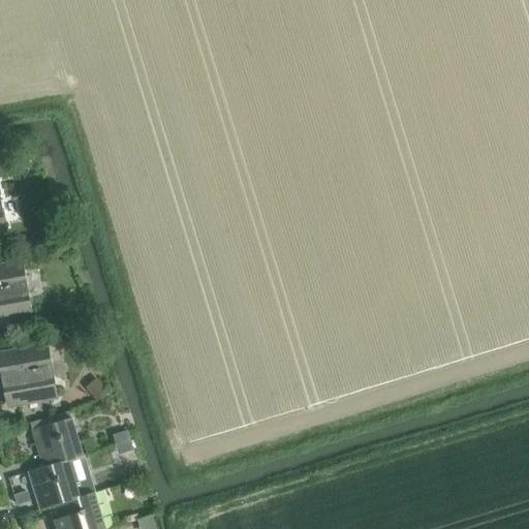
[(0,317),(31,312),(23,266),(0,270),(0,317)]
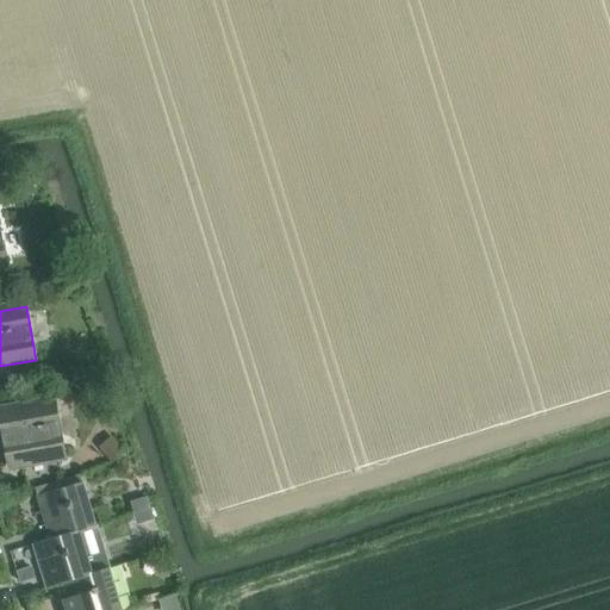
[(0,414),(10,466),(66,455),(55,402),(0,412),(0,414)]
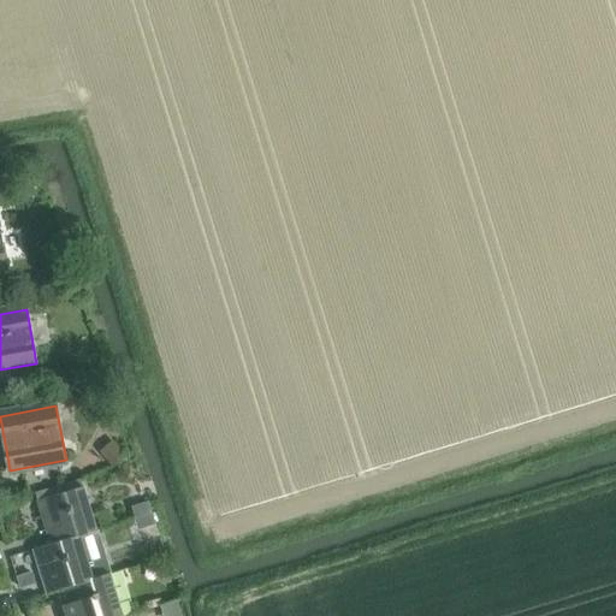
[(113,442),(101,451),(114,467),(126,457),(113,442)]
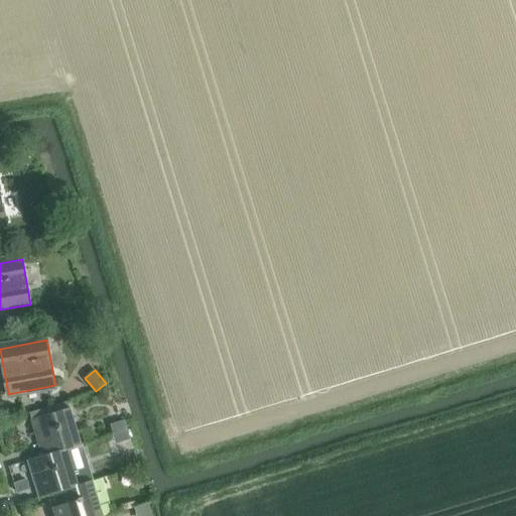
[(32,420),(43,456),(43,457),(69,448),(69,449),(83,444),(72,408),(32,420)]
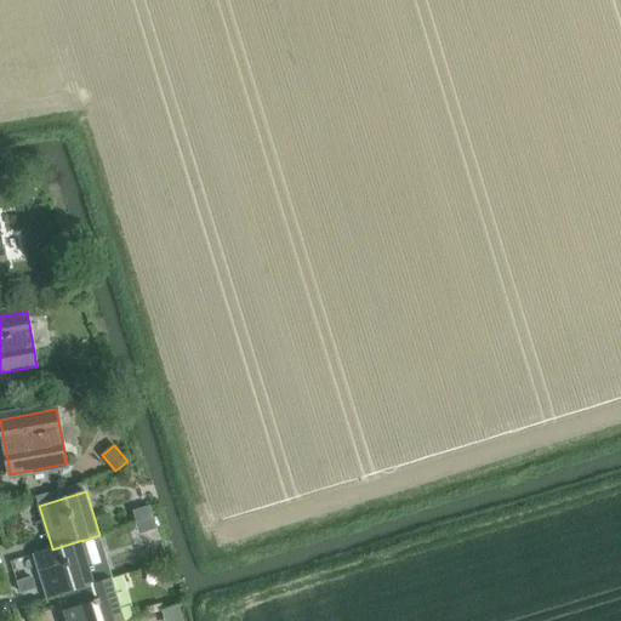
[(47,599),(66,593),(113,579),(113,577),(95,584),(83,541),(83,540),(52,550),(52,548),(34,554),(47,599)]
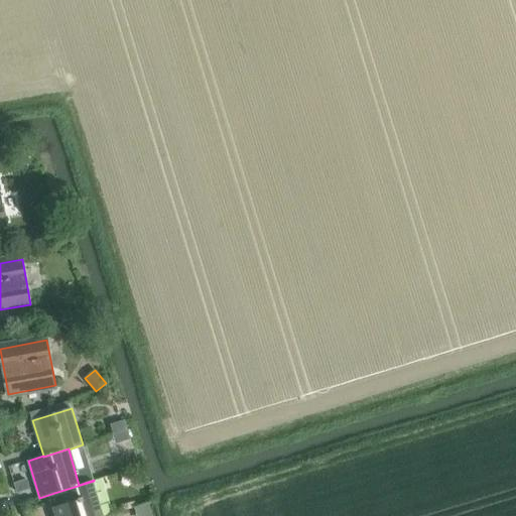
[(139,472),(131,475),(134,485),(142,482),(139,472)]
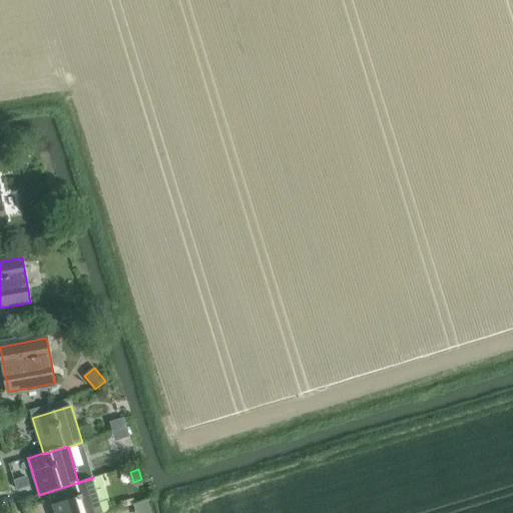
[(60,512),(103,512),(93,478),(54,490),(60,512)]
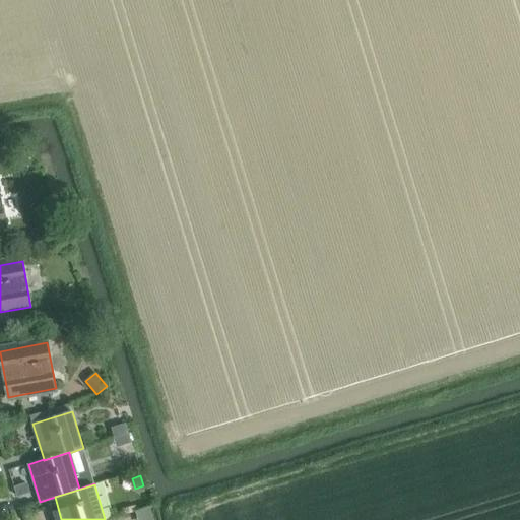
[(135,506),(122,510),(124,515),(137,511),(135,506)]
